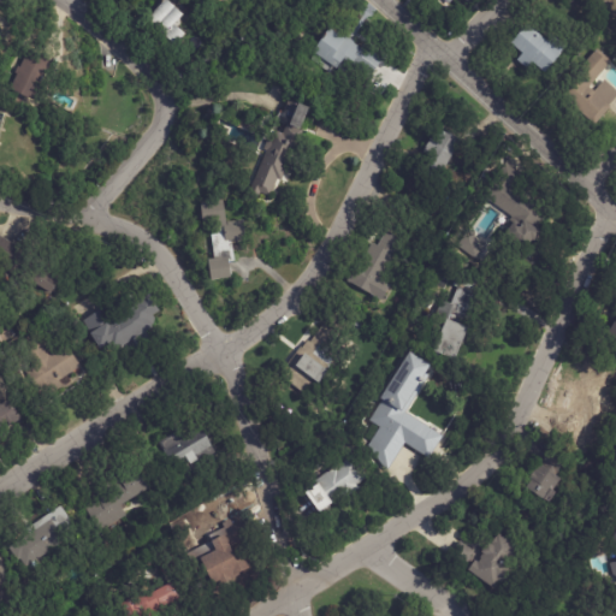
[(166,0),(170,3),(183,16),(179,19),(181,22),(182,23),(181,25),(179,27),(177,27),(185,35),(176,46),(148,19),(166,0)]
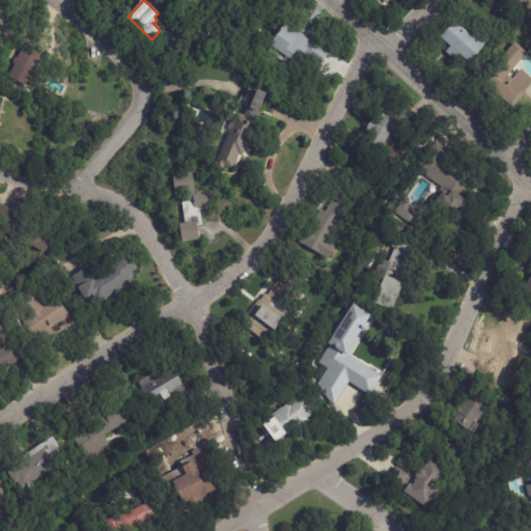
[(0,15),(3,17),(0,21),(0,26),(9,31),(1,45),(0,44),(0,15)]
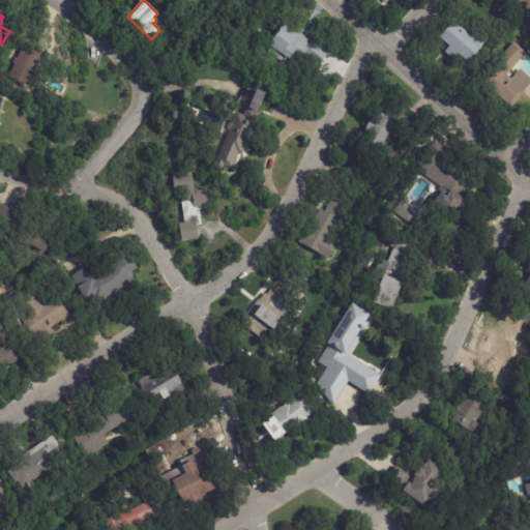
[(453,59),(446,53),(451,47),(441,37),(455,21),(471,35),(477,30),(489,41),(483,47),(486,49),(471,64),(462,56),(457,62),(453,59)]
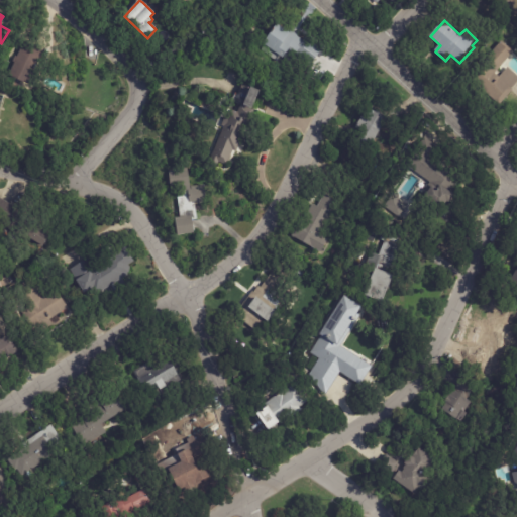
[(292,33),(303,41),(305,39),(321,52),(311,65),(300,56),(292,66),(264,43),(278,24),(290,33),(291,32),(292,33)]
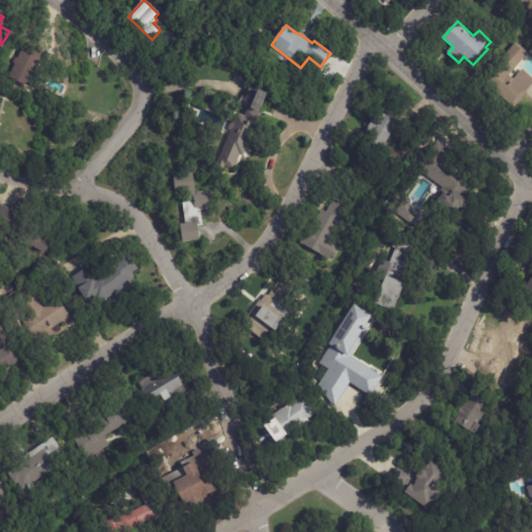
[(528,54),(509,76),(514,80),(523,70),(531,77),(531,85),(527,91),(528,92),(513,109),(482,81),(516,43),(529,53),(528,54)]
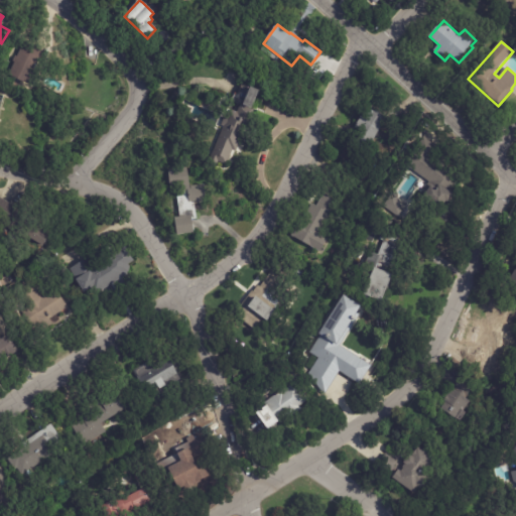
[(39,49),(43,51),(29,85),(7,76),(15,56),(17,57),(24,43),(39,49)]
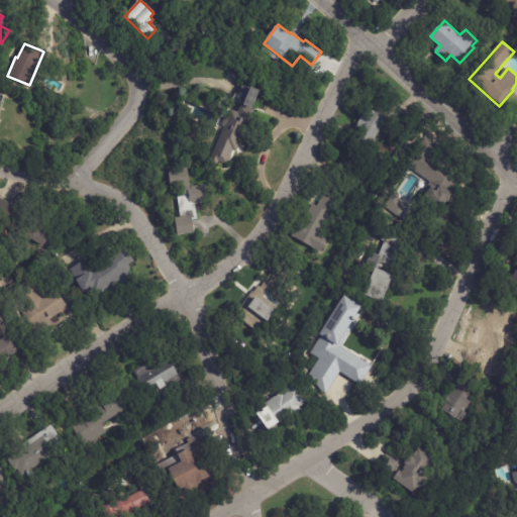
[(253,88),(261,92),(253,110),(255,111),(251,118),(256,120),(244,148),(239,146),(236,152),(233,151),(225,170),(209,163),(224,127),(222,126),(229,109),(238,113),(241,105),(244,107),(252,88),(253,88)]
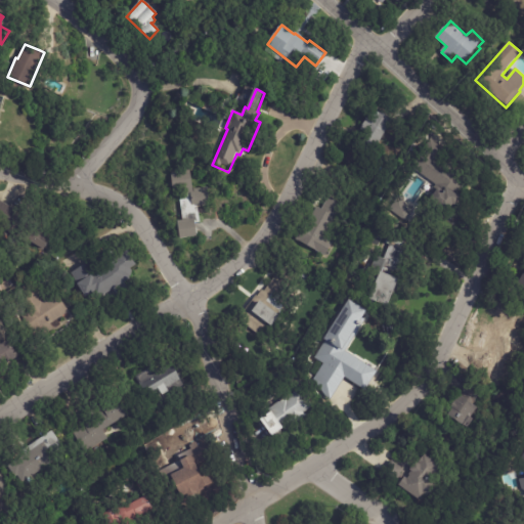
[(378,112),(393,120),(369,161),(354,153),(365,132),(361,130),(370,114),(375,116),(378,111),(378,112)]
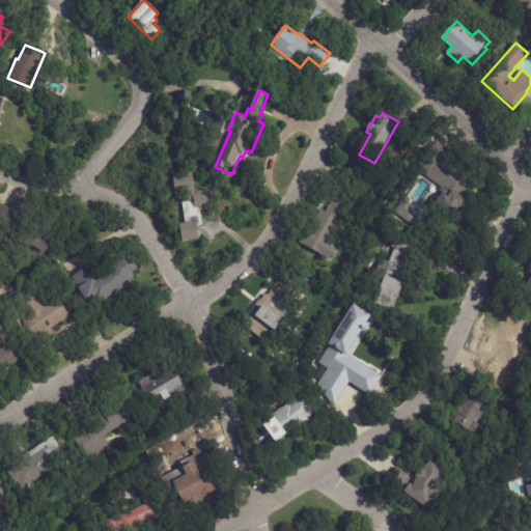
[(438,142),(452,151),(445,162),(474,182),(463,198),(468,201),(462,210),(459,208),(451,220),(435,207),(446,191),(416,170),(437,141),(438,142)]
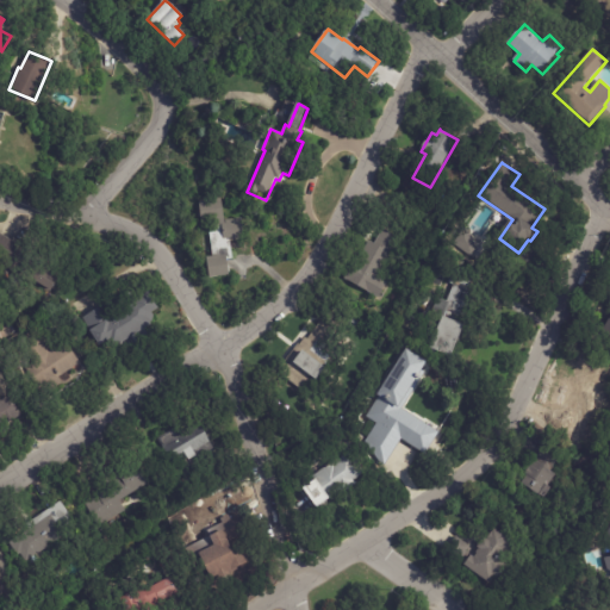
[(236,238),(230,240),(234,260),(226,261),(229,277),(210,279),(207,259),(213,257),(210,234),(213,232),(211,221),(203,223),(200,203),(223,199),(226,221),(238,219),(241,238),(236,238)]
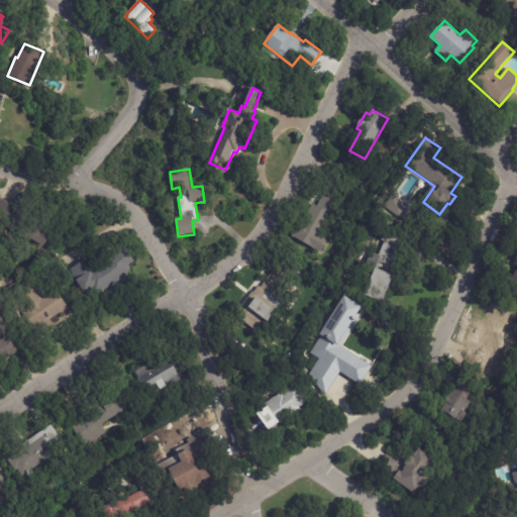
[(407,205),(392,194),(383,207),(398,217),(407,205)]
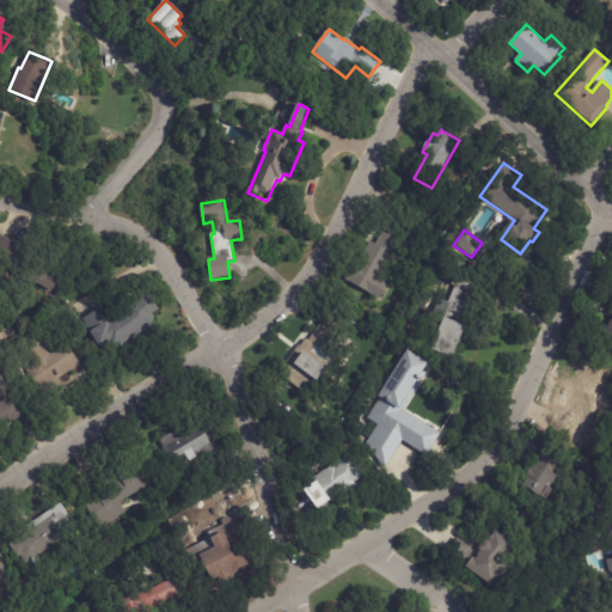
[(392,234),(402,240),(379,280),(389,285),(380,300),(347,281),(356,262),(359,263),(371,243),(375,246),(385,231),(392,234)]
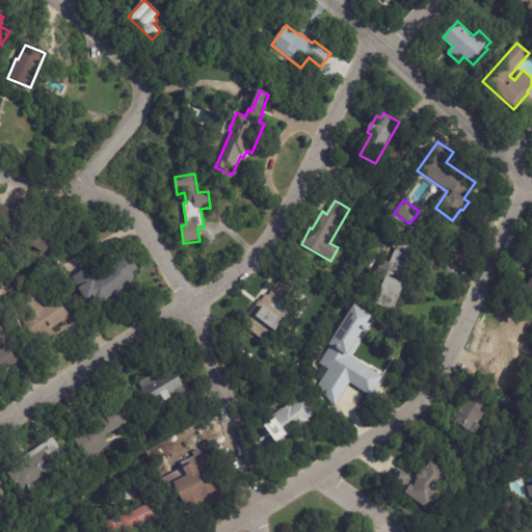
[(0,205),(19,215),(22,217),(19,222),(52,241),(44,258),(0,232),(0,205)]
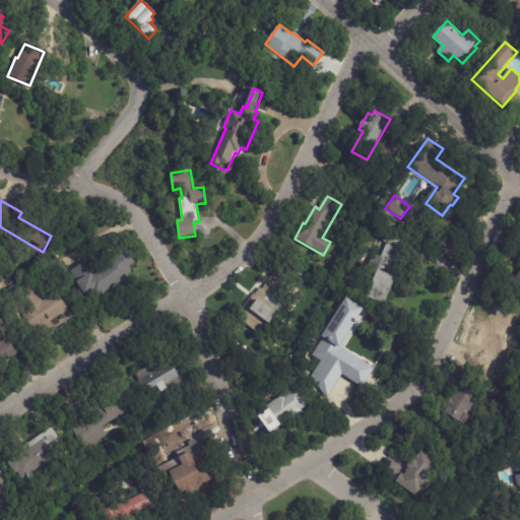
[(407,250),(385,307),(368,300),(376,279),(366,275),(374,254),(382,258),(388,242),(407,250)]
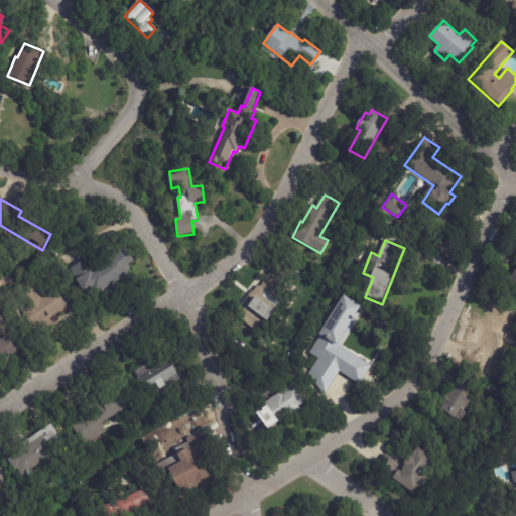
[(131,264),(125,268),(129,275),(95,296),(85,278),(113,261),(116,250),(133,253),(131,264)]
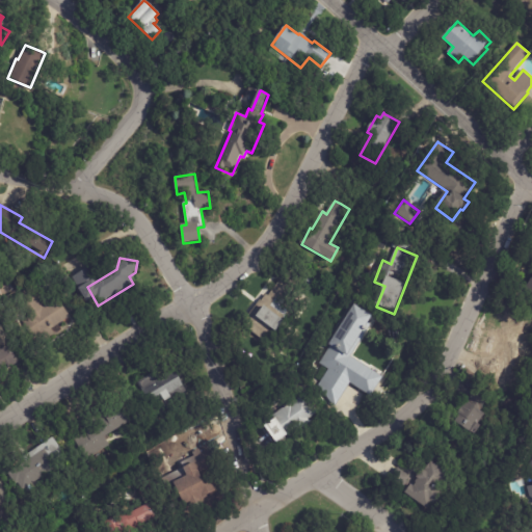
[(31,286),(40,280),(51,295),(42,301),(31,286)]
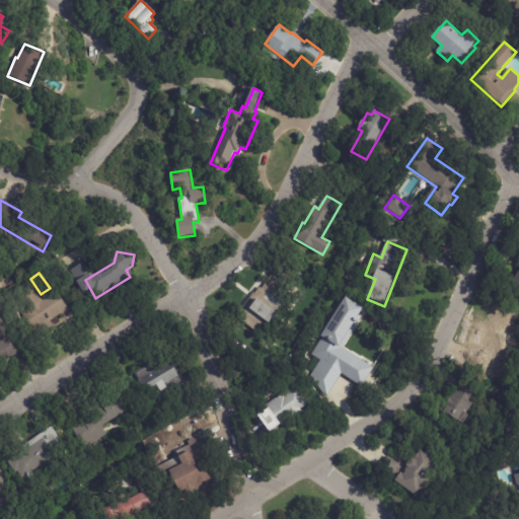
[(276,277),(286,285),(268,307),(278,315),(270,325),(265,321),(261,326),(241,310),(260,288),(262,290),(274,275),(276,277)]
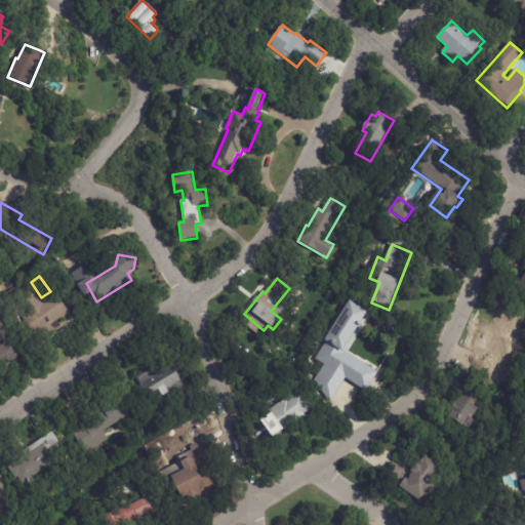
[(58,298),(69,314),(68,314),(70,317),(66,320),(64,317),(49,326),(52,331),(37,340),(23,318),(29,313),(16,293),(29,285),(42,305),(56,294),(58,298)]
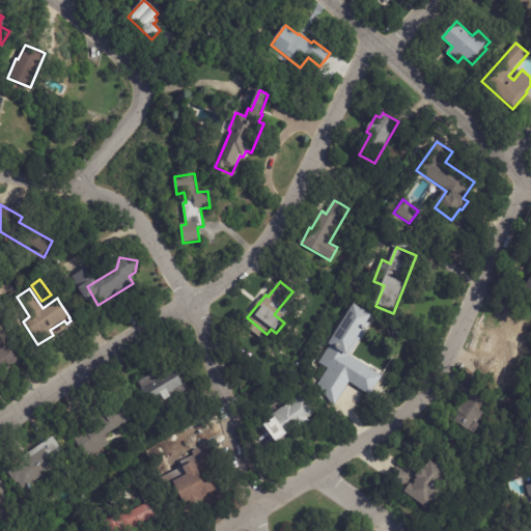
[(370,397),(350,384),(335,407),(313,393),(328,369),(319,364),(330,346),(329,345),(354,306),(372,317),(351,351),(353,353),(351,357),(383,378),(370,397)]
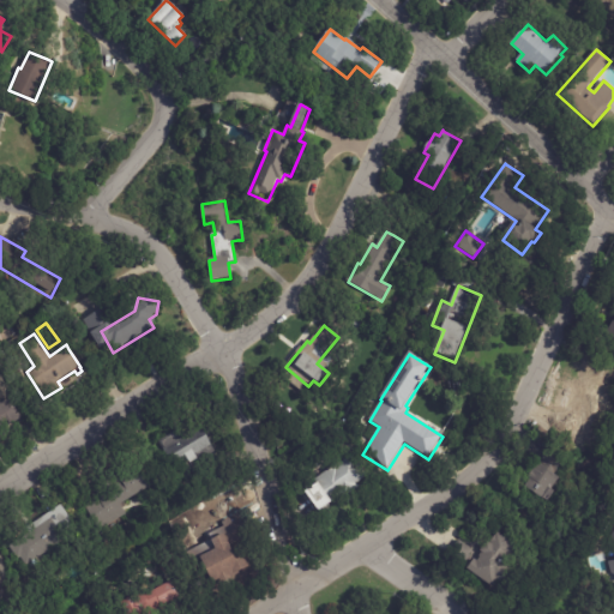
[(347,393),(355,398),(351,404),(343,401),(347,393)]
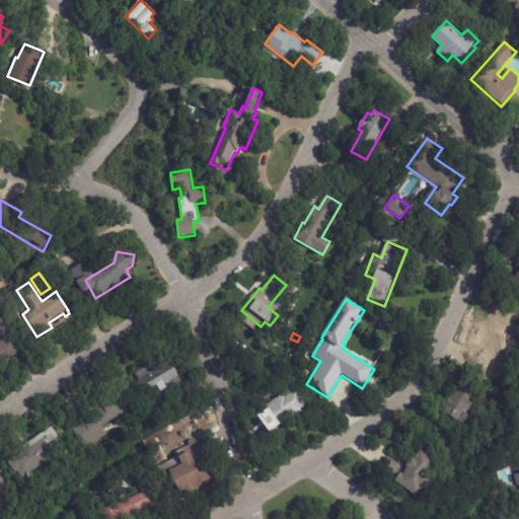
[(4,363),(0,365),(0,342),(9,338),(18,356),(4,363)]
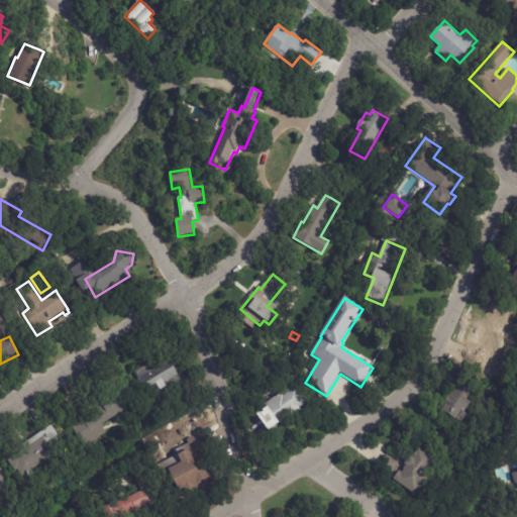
[(133,373),(150,363),(152,367),(167,357),(183,384),(160,397),(156,391),(146,396),(133,373)]
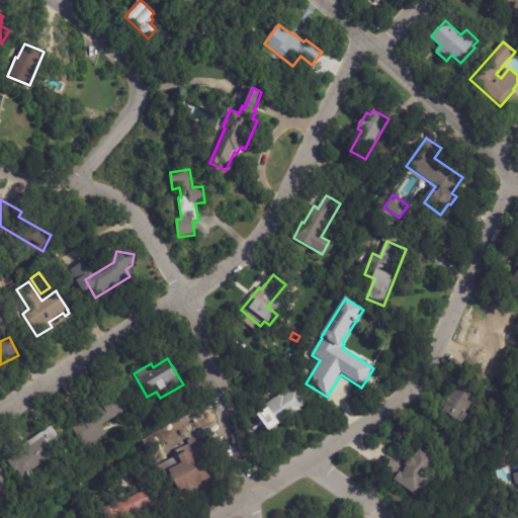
[(464,382),(478,392),(469,403),(473,407),(467,415),(470,417),(463,427),(443,413),(448,407),(446,405),(463,381),(464,382)]
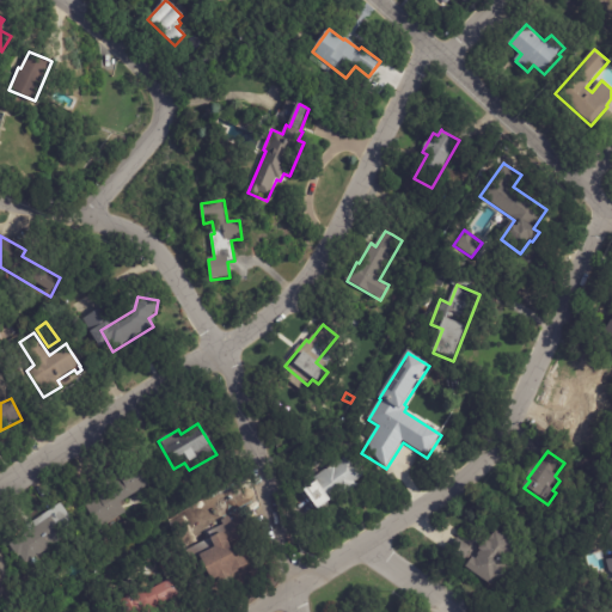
[(353,490),(343,497),(342,495),(330,502),(331,503),(318,512),(305,493),(306,491),(306,490),(308,488),(310,489),(317,484),(314,479),(350,453),(366,476),(356,483),(359,487),(353,490)]
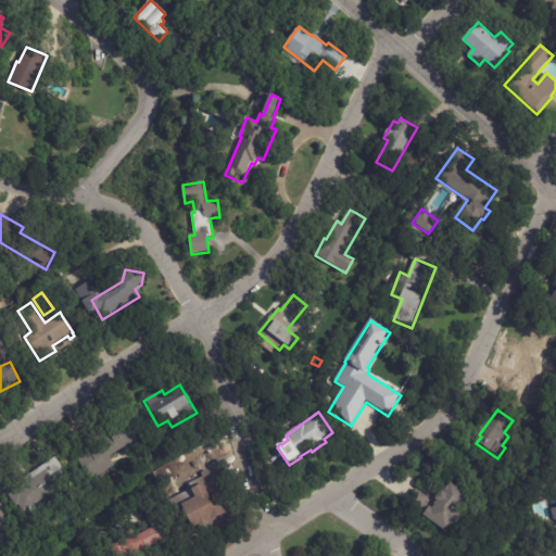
[(123,450),(109,458),(114,467),(89,482),(76,459),(100,445),(97,440),(124,424),(136,442),(123,450)]
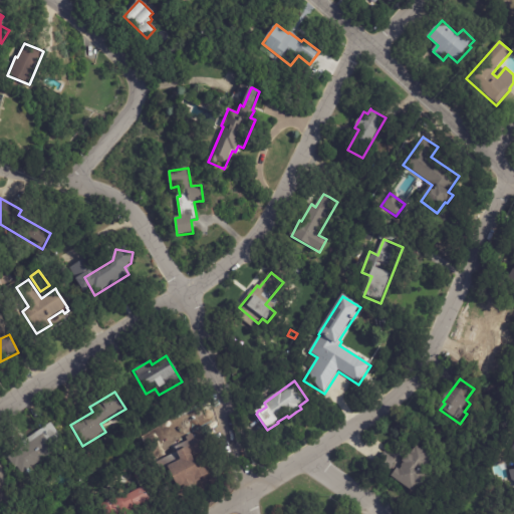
[(9,458),(25,448),(21,443),(51,424),(62,441),(50,448),(54,455),(21,475),(17,468),(15,469),(9,458)]
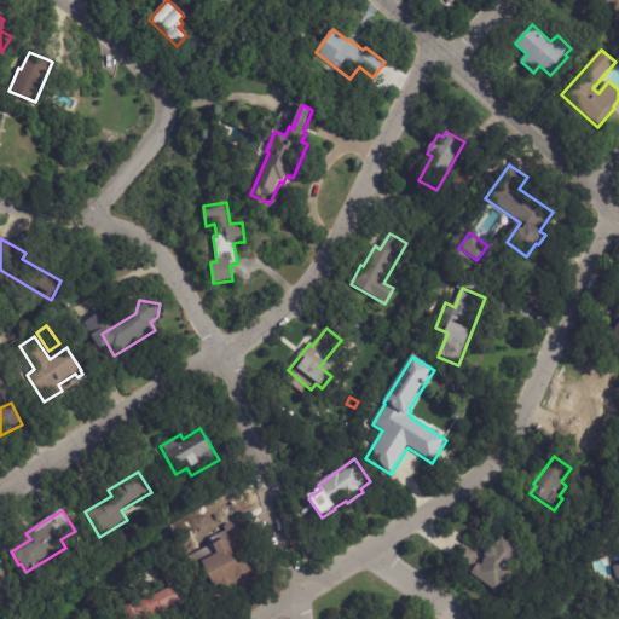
[(249,537),(252,543),(241,548),(253,576),(208,596),(190,556),(212,547),(209,541),(226,532),(224,527),(231,525),(233,528),(243,524),(249,537)]
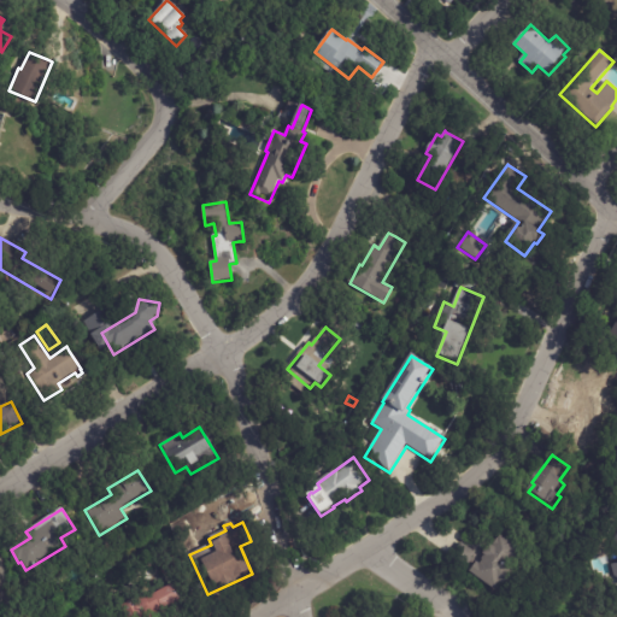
[(476,565),(472,563),(466,570),(450,558),(453,553),(454,554),(462,544),(466,547),(474,539),(488,550),(491,546),(493,547),(500,536),(522,553),(513,565),(516,568),(512,573),(515,575),(505,588),(501,585),(497,593),(470,574),(476,565)]
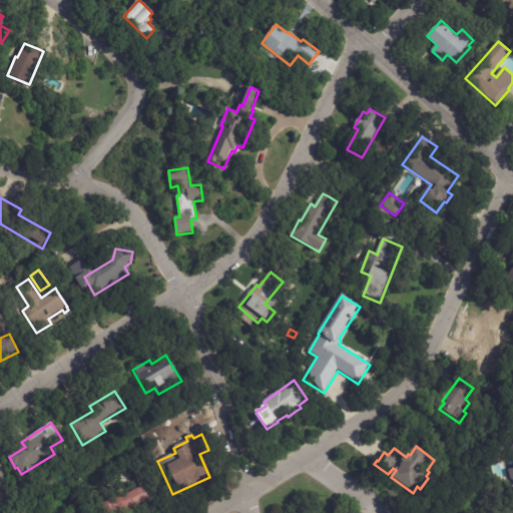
[(148,501),(127,512),(103,512),(100,507),(119,497),(120,499),(143,488),(149,501),(148,501)]
